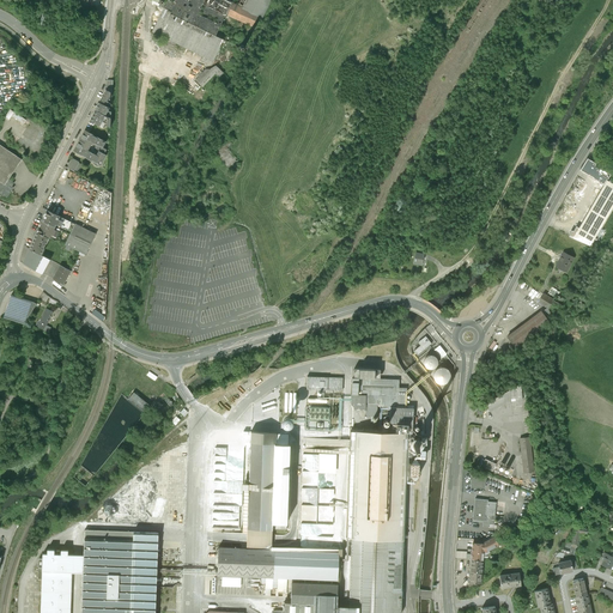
[(174,0),(171,0),(157,31),(211,56),(218,43),(210,40),(222,14),(226,5),(216,0),(180,0),(180,2),(174,0)]
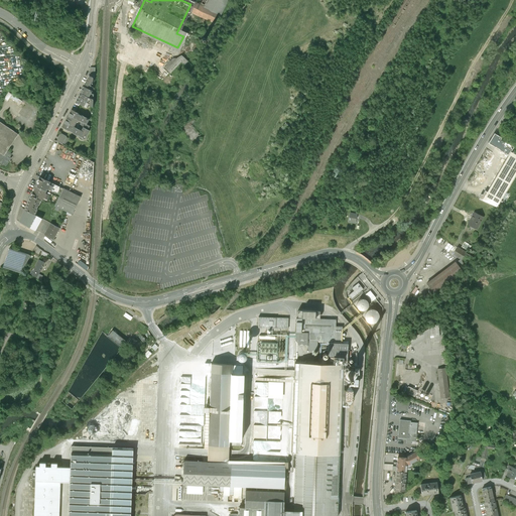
[(186,12),(214,26),(227,0),(181,0),(190,4),(186,12)]
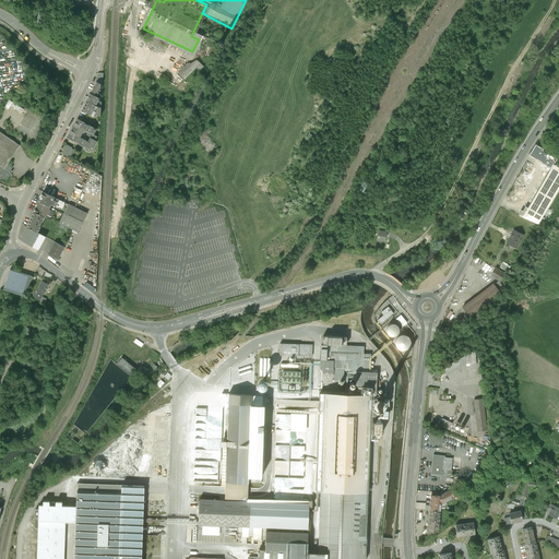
[(185,80),(198,67),(200,70),(204,67),(195,57),(178,73),(185,80)]
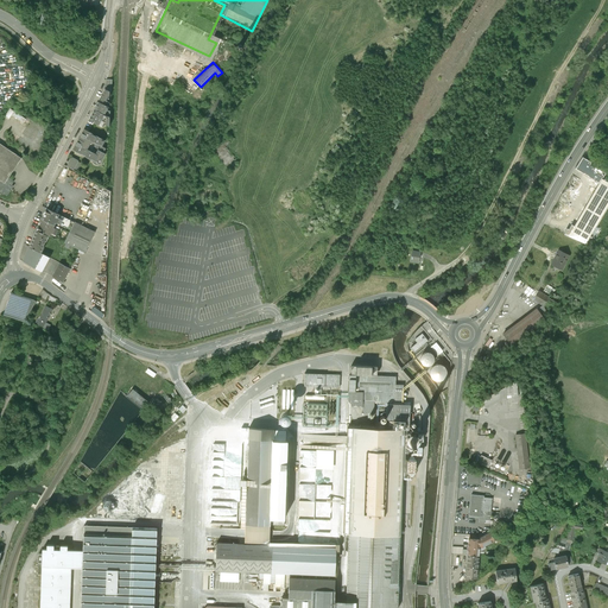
[(103,89),(94,111),(113,120),(114,113),(112,113),(114,109),(114,103),(111,102),(112,101),(111,100),(111,97),(113,94),(103,89)]
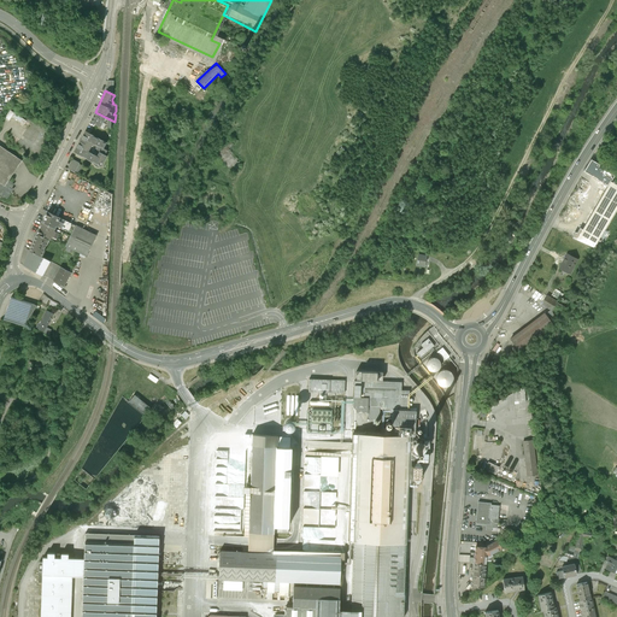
[(5,119),(10,123),(13,118),(25,127),(28,122),(12,110),(5,119)]
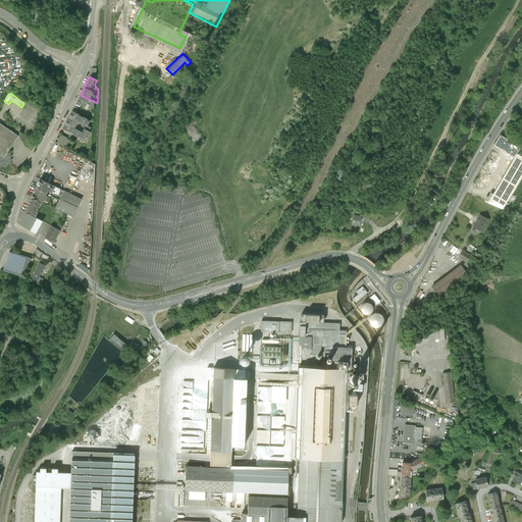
[(97,103),(81,95),(76,104),(87,109),(88,106),(97,111),(97,103)]
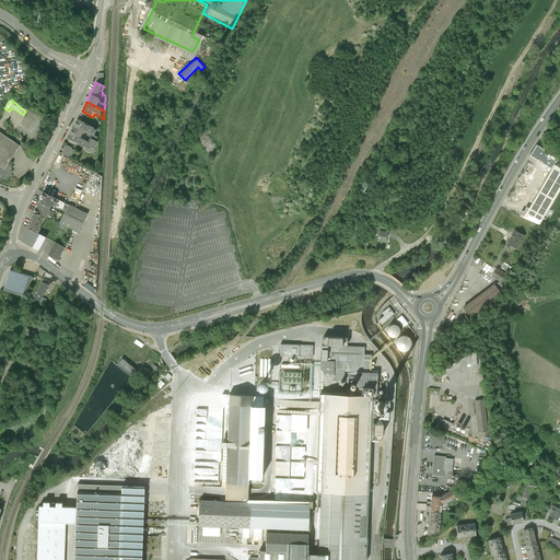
[(78,123),(73,130),(83,136),(84,132),(93,137),(92,139),(98,142),(100,139),(95,137),(97,133),(78,123)]
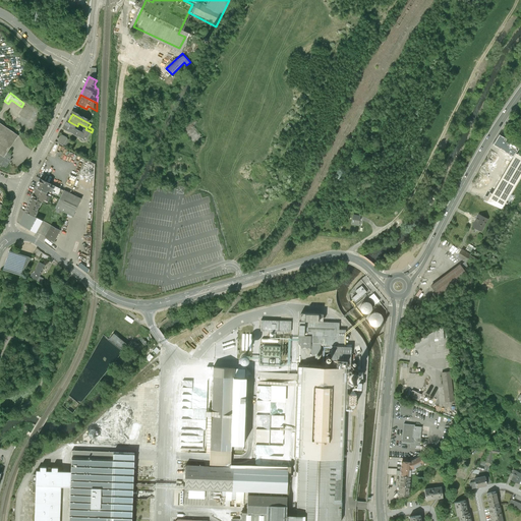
[(75,129),(77,126),(68,121),(63,131),(85,142),(92,132),(85,129),(83,133),(75,129)]
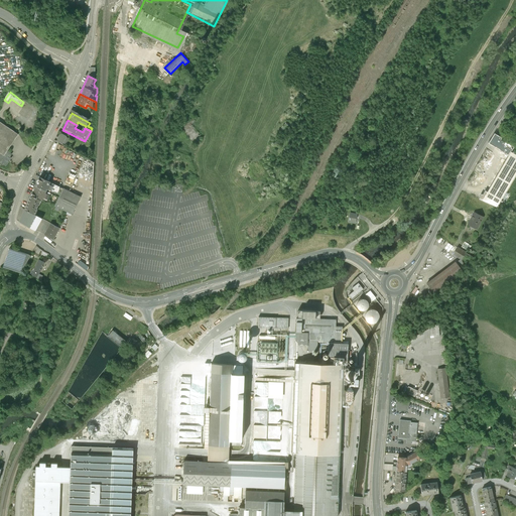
[(0,166),(2,168),(3,165),(7,168),(12,160),(10,158),(10,157),(6,154),(20,134),(0,121),(0,166)]
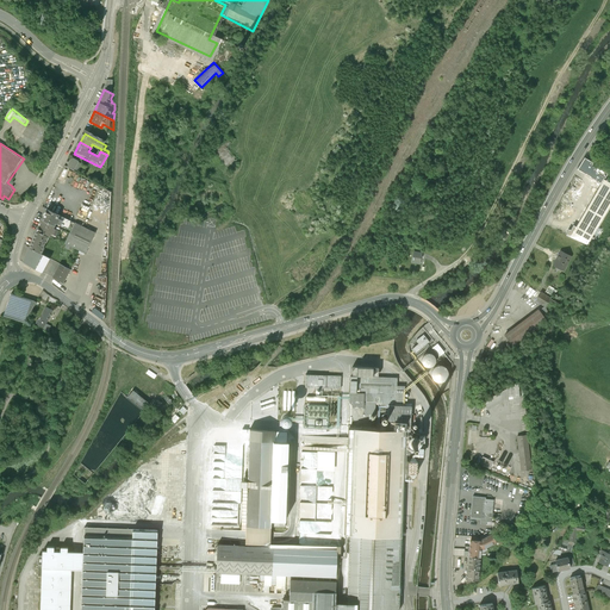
[(80,163),(72,160),(67,168),(76,172),(78,170),(79,172),(81,166),(79,165),(80,163)]
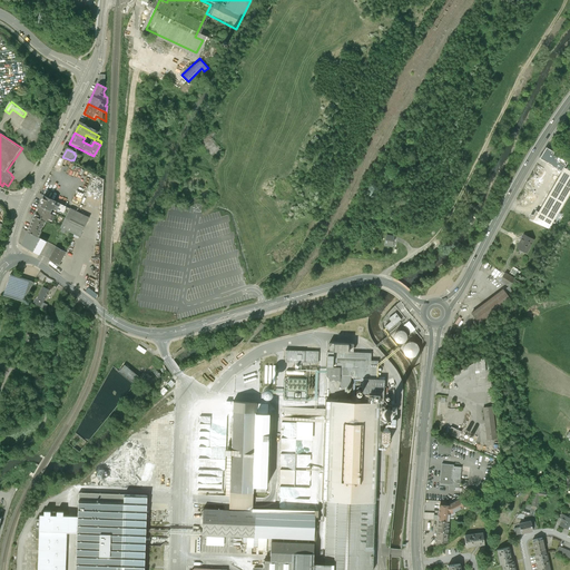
[(563,161),(554,156),(552,160),(561,165),(563,161)]
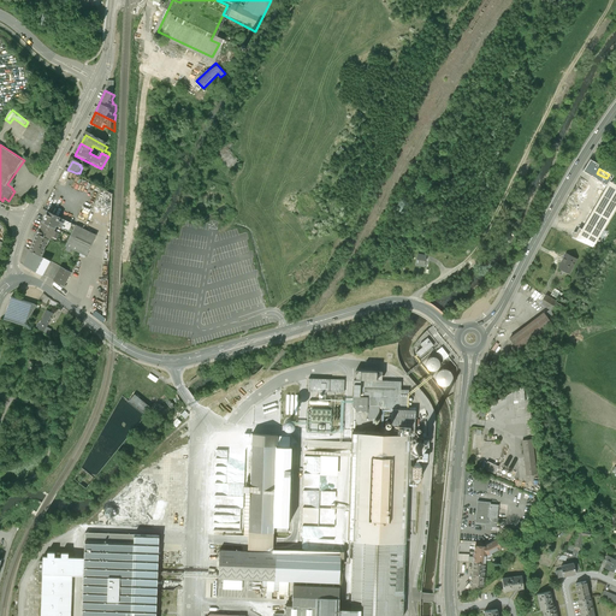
[(572,205),(574,199),(578,200),(586,181),(580,177),(567,202),(572,205)]
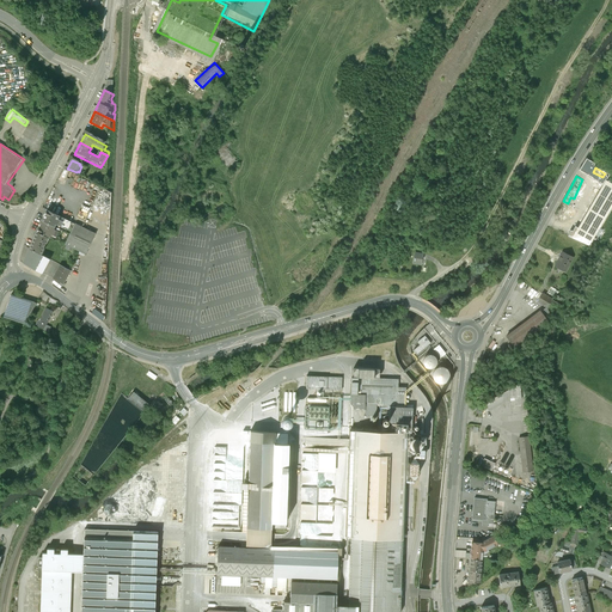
[(611,201),(611,187),(603,182),(577,227),(575,226),(573,228),(571,227),(565,237),(586,249),(611,201)]
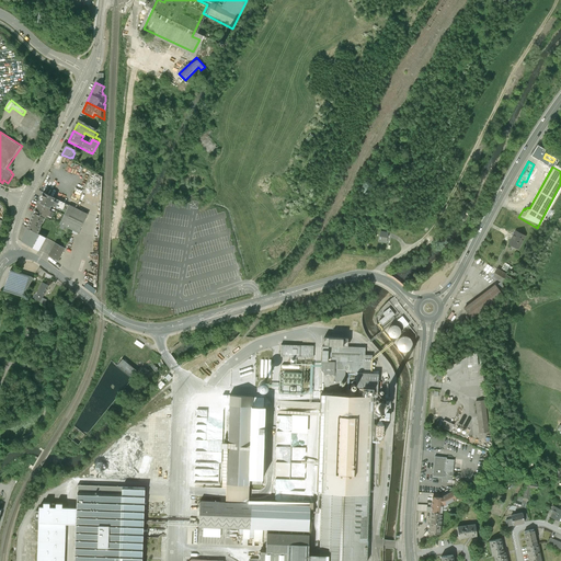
[(99,190),(101,191),(103,175),(91,171),(83,191),(86,191),(90,193),(92,193),(98,195),(99,192),(99,190)]
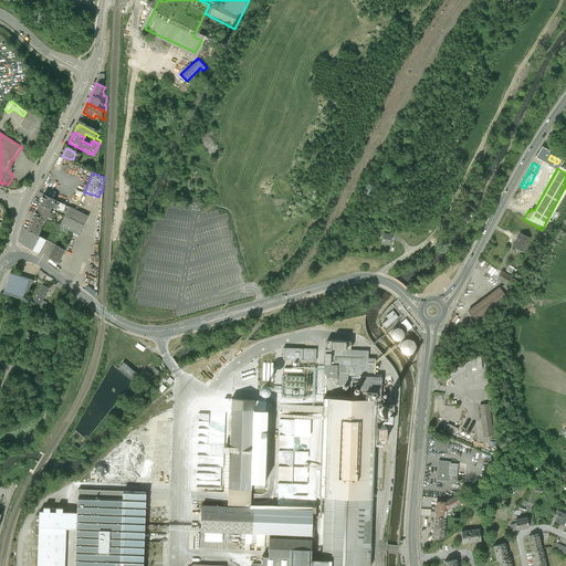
[(533,197),(523,190),(515,206),(521,209),(523,207),(526,209),(533,197)]
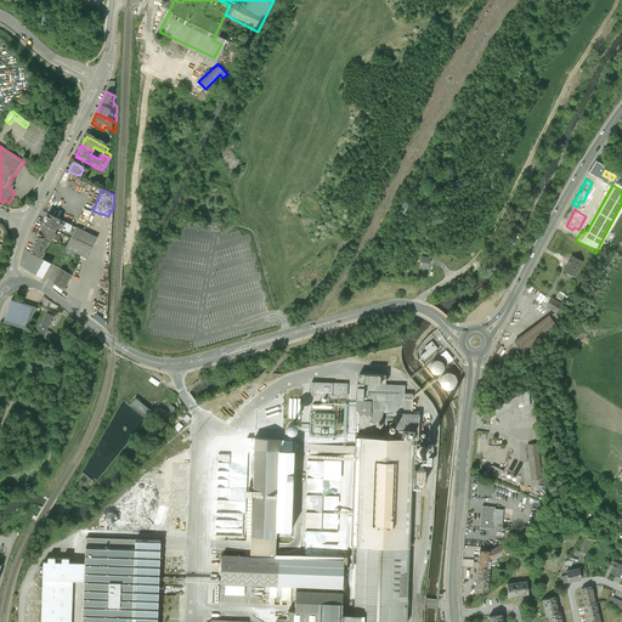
[(49,215),(44,225),(57,231),(58,228),(68,232),(72,225),(49,215)]
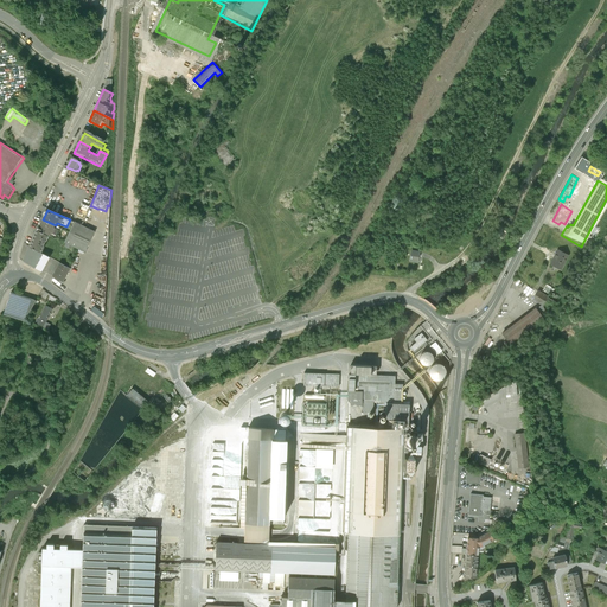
[(56,225),(43,219),(38,231),(50,237),(52,232),(55,234),(57,229),(55,228),(56,225)]
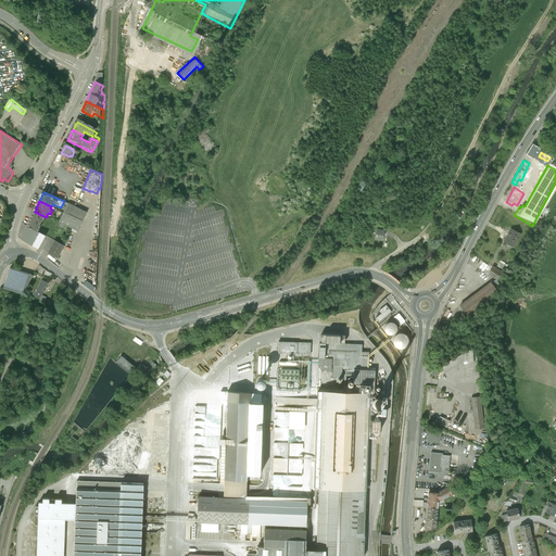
[(75,206),(68,203),(59,223),(78,232),(87,213),(75,206)]
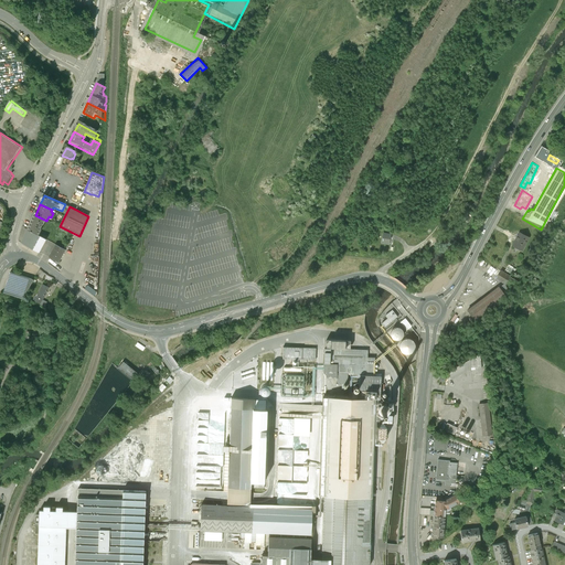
[(28,230),(40,235),(46,221),(35,215),(28,230)]
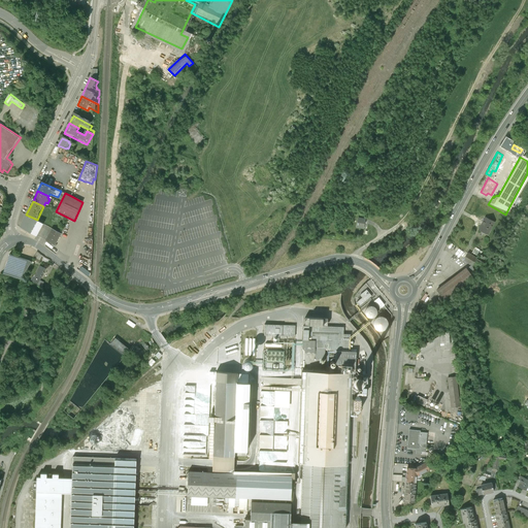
[(31,233),(37,220),(26,215),(20,228),(31,233)]
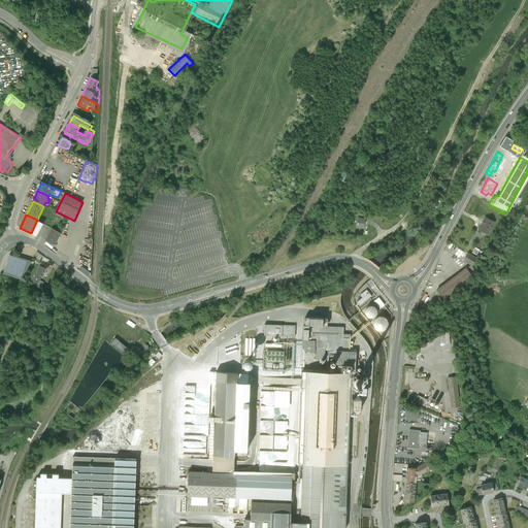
[(493,222),(482,216),(472,231),(484,237),(493,222)]
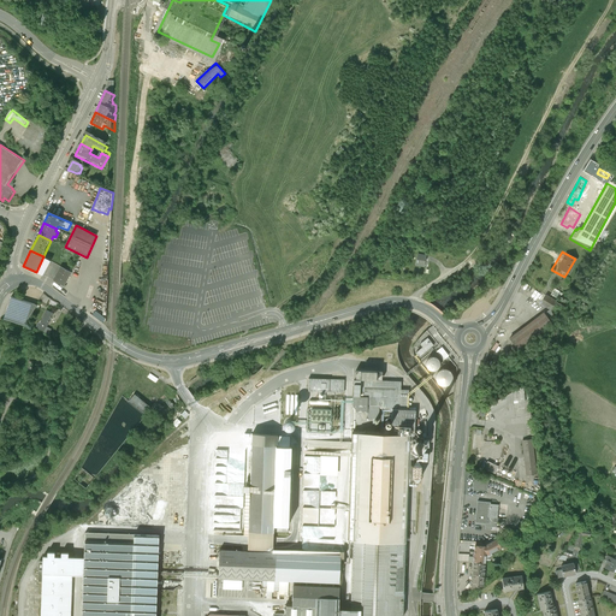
[(418,253),(415,265),(425,266),(426,254),(418,253)]
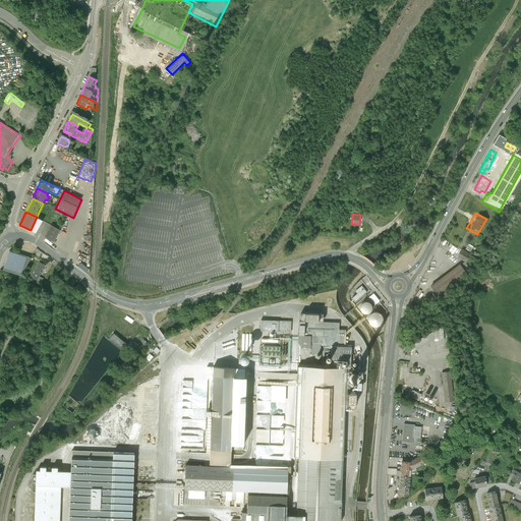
[(44,220),(37,217),(31,230),(37,233),(44,220)]
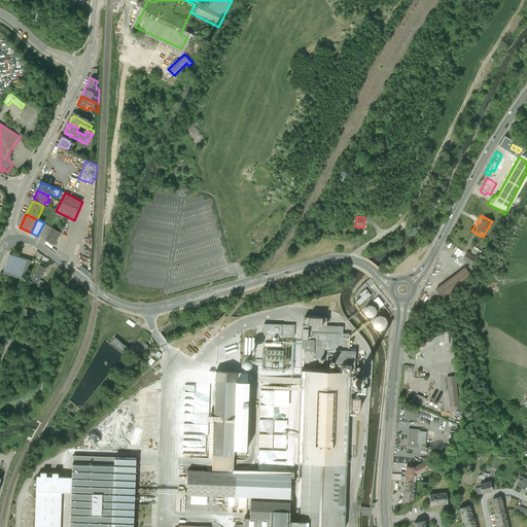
[(51,229),(45,241),(56,246),(57,244),(56,243),(62,233),(51,229)]
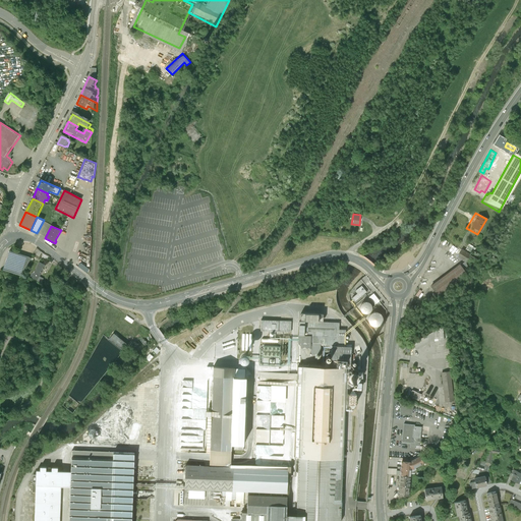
[(469,244),(466,248),(473,252),(476,247),(469,244)]
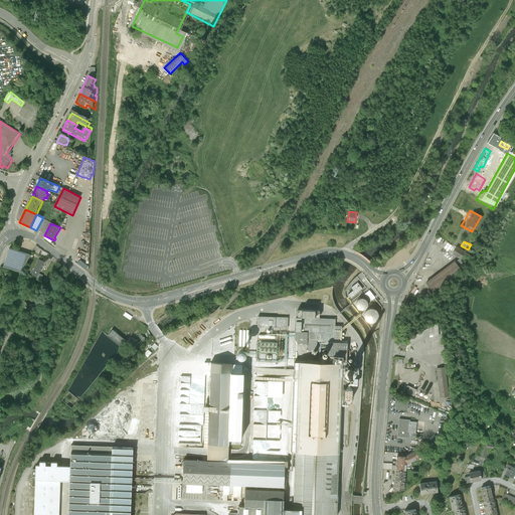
[(33,251),(39,254),(41,250),(35,246),(33,251)]
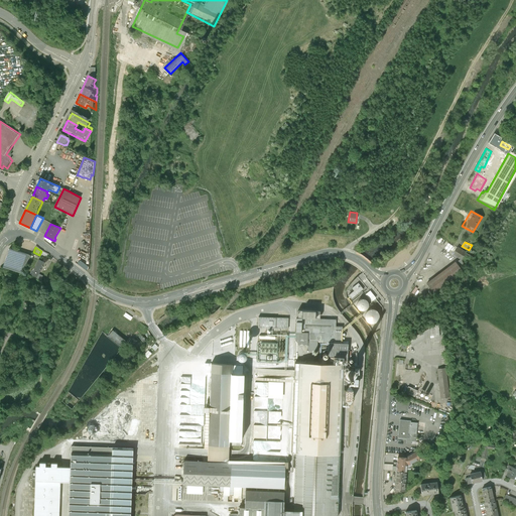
[(454,255),(464,259),(467,251),(457,247),(454,255)]
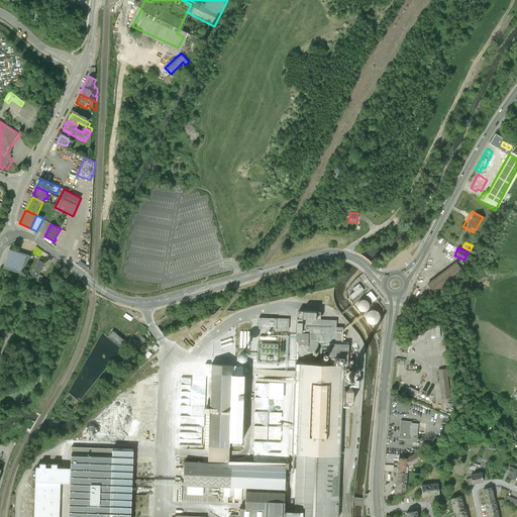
[(31,256),(10,249),(4,268),(21,273),(31,256)]
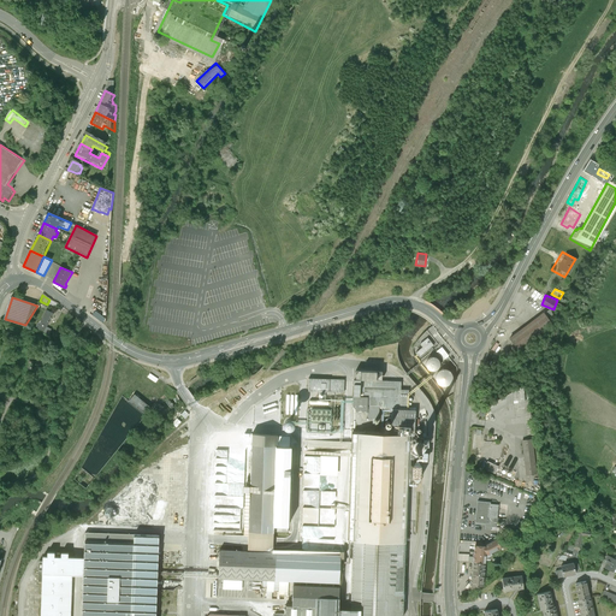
[(46,311),(35,329),(46,335),(48,330),(46,329),(53,314),(46,311)]
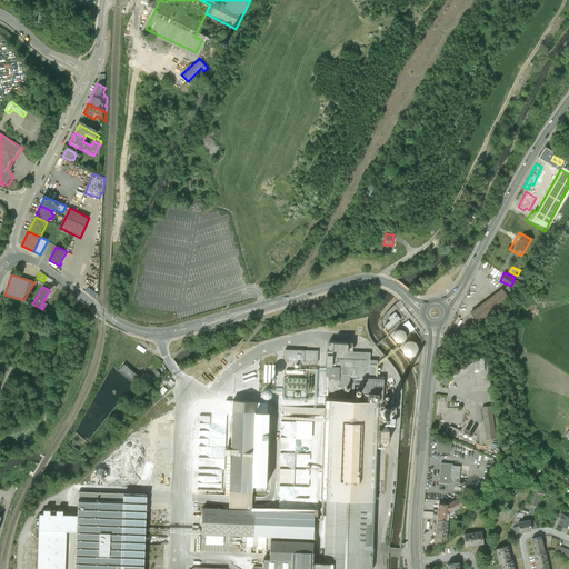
[(503,288),(471,312),(479,322),(511,298),(503,288)]
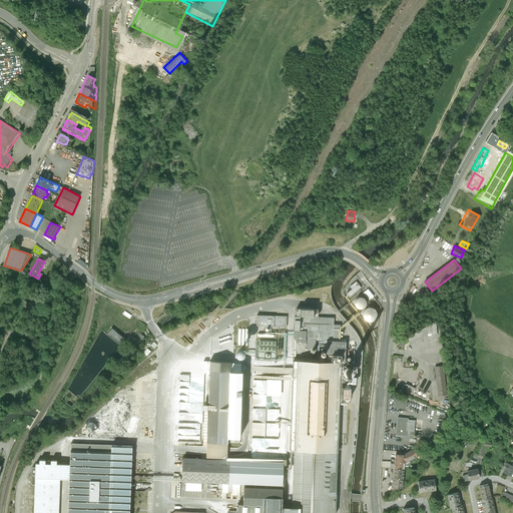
[(361,273),(344,286),(345,293),(346,294),(351,290),(351,286),(357,281),(362,288),(360,289),(364,288),(366,287),(365,281),(365,282),(364,277),(362,278),(361,273)]
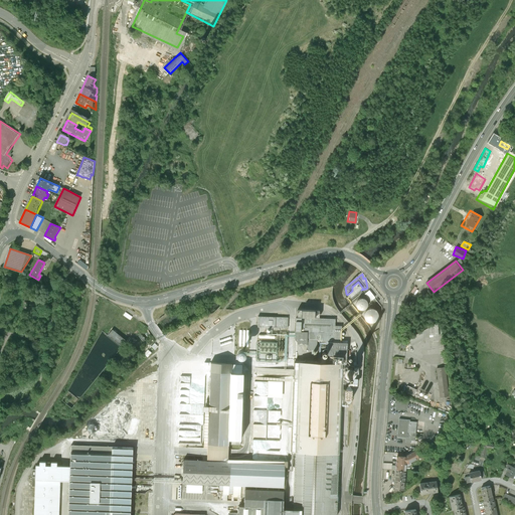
[(359,283),(351,287),(354,291),(348,294),(350,298),(363,290),(359,283)]
